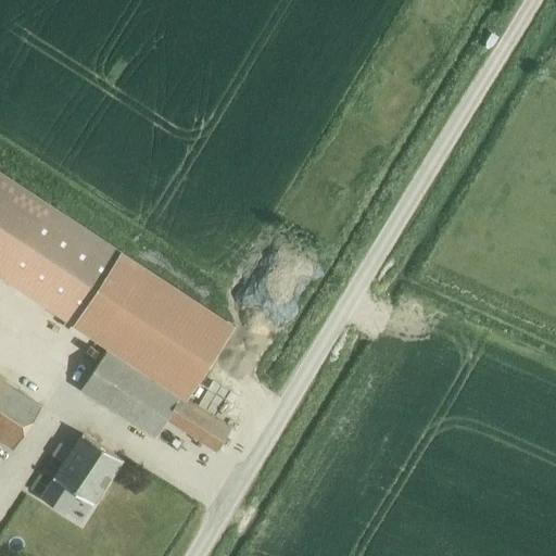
[(0,169),(0,275),(73,324),(186,399),(235,325),(122,250),(0,169)]
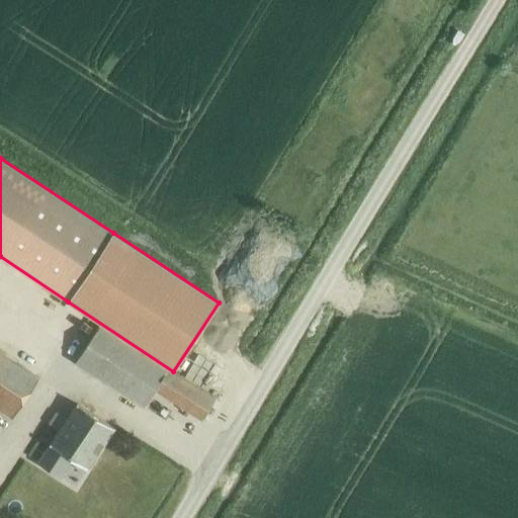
[(239,219),(227,222),(228,229),(209,232),(212,248),(244,242),(239,219)]
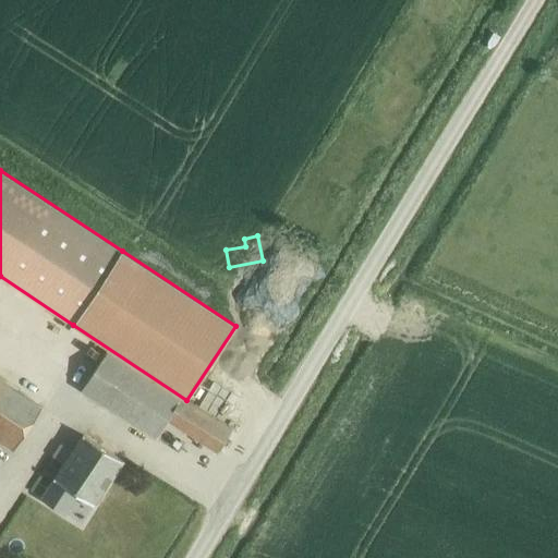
[(269,274),(293,286),(312,251),(287,238),(269,274)]
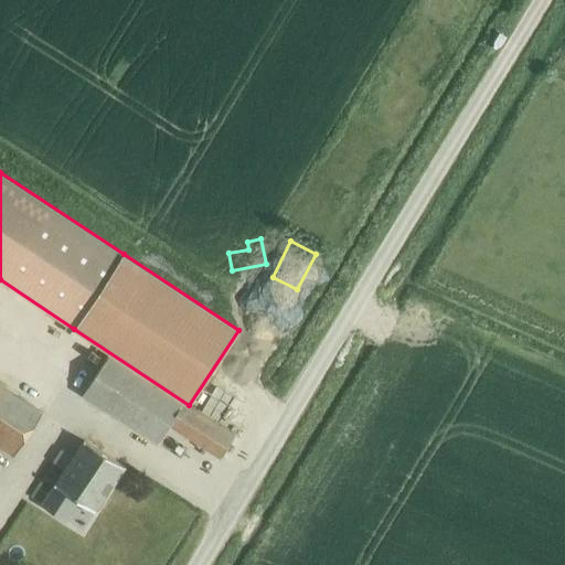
[(221,458),(235,435),(108,354),(82,395),(158,444),(169,425),(221,458)]
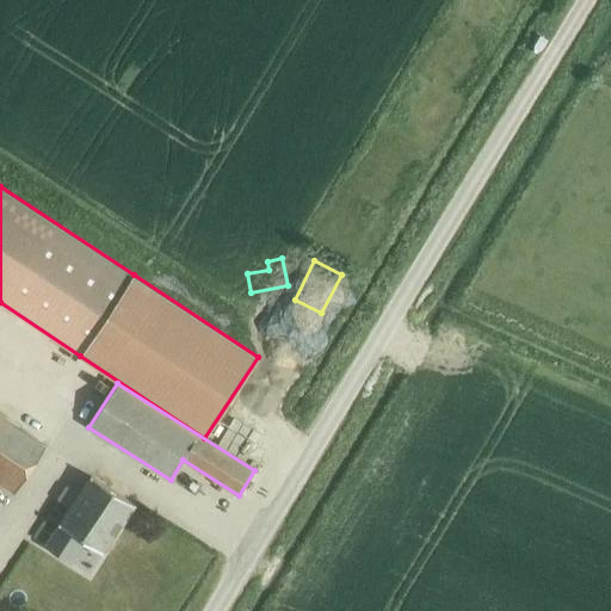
[(0,483),(13,493),(44,445),(0,415),(0,483)]
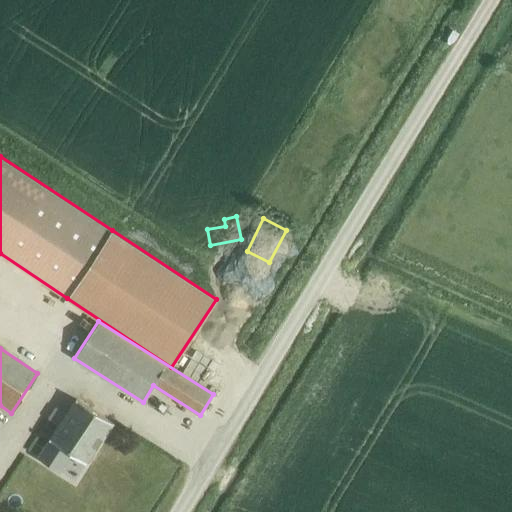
[(87,463),(113,423),(76,399),(66,414),(55,407),(48,419),(58,426),(49,439),(49,438),(48,439),(86,464),(87,463)]
